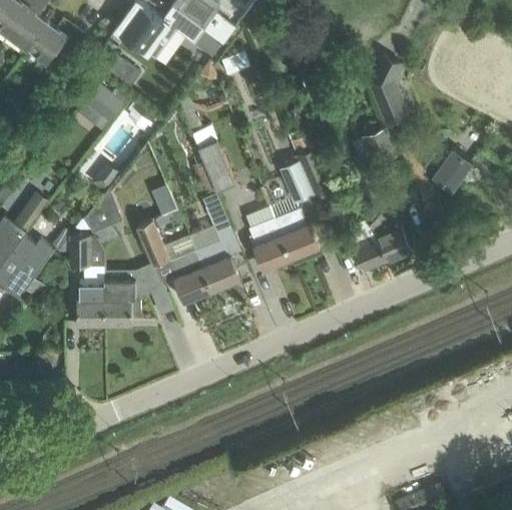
[(3,0),(0,5),(0,30),(7,35),(33,0),(3,0)]
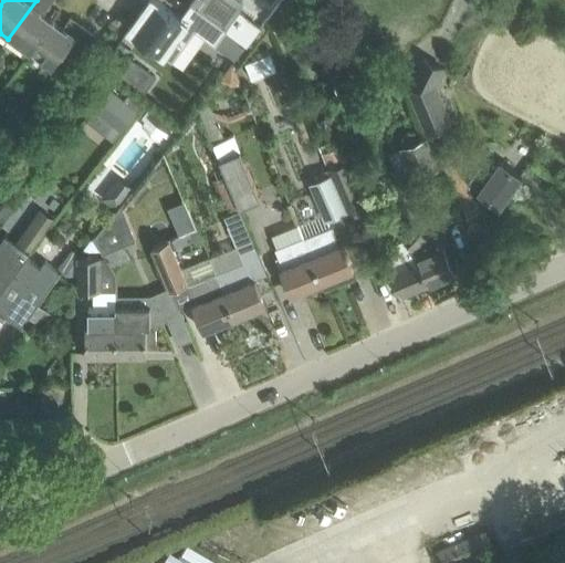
[(52,0),(37,0),(8,39),(29,54),(53,22),(42,14),(52,0)]
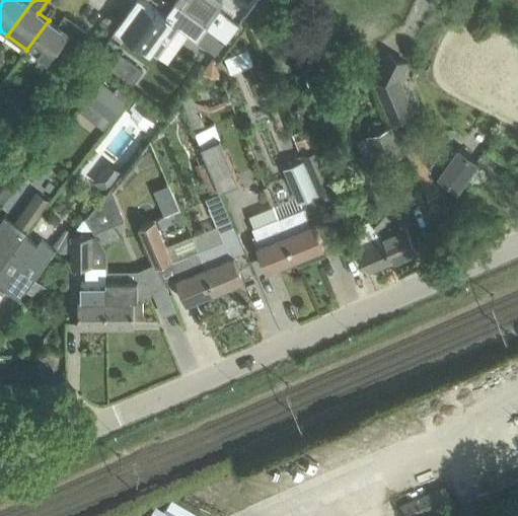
[(207,29),(173,6),(164,19),(138,0),(117,29),(132,41),(130,44),(129,44),(128,45),(141,54),(142,53),(141,53),(144,50),(157,59),(177,30),(197,44),(207,29)]
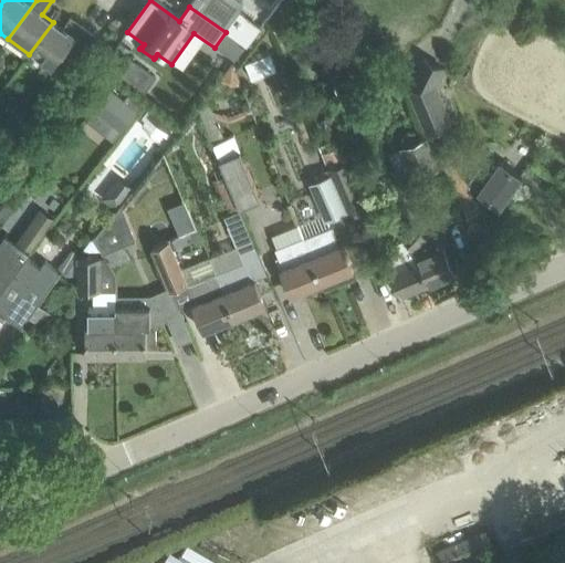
[(194,0),(189,7),(226,32),(242,9),(229,0),(194,0)]
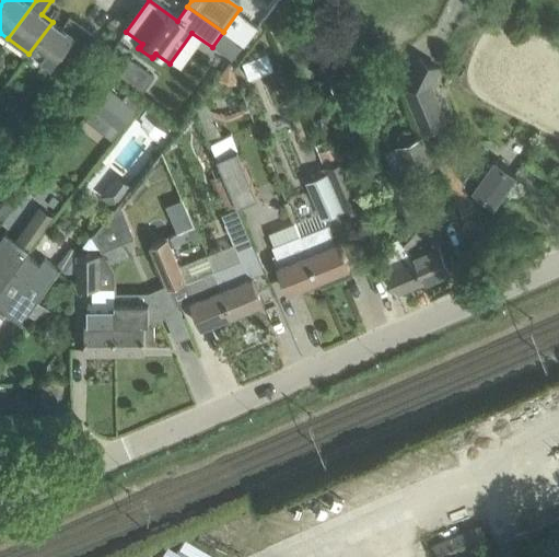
[(292,12),(286,0),(279,0),(264,22),(266,30),(292,12)]
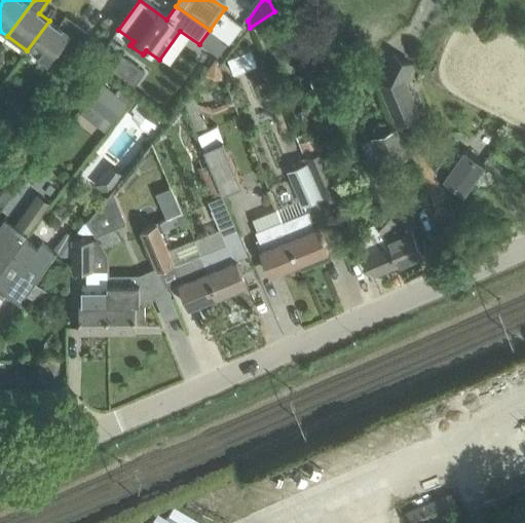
[(60,29),(49,21),(27,50),(47,66),(60,48),(75,60),(91,38),(75,26),(72,30),(63,23),(60,29)]
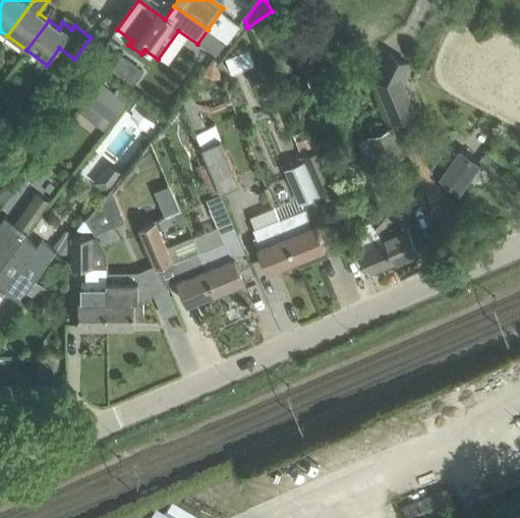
[(406,64),(390,56),(377,83),(393,123),(413,114),(413,113),(411,114),(397,79),(404,64),(405,65),(406,64)]
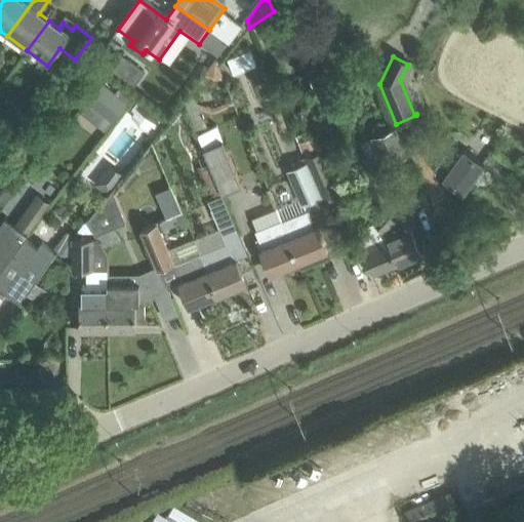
[(125,59),(115,74),(126,83),(137,68),(125,59)]
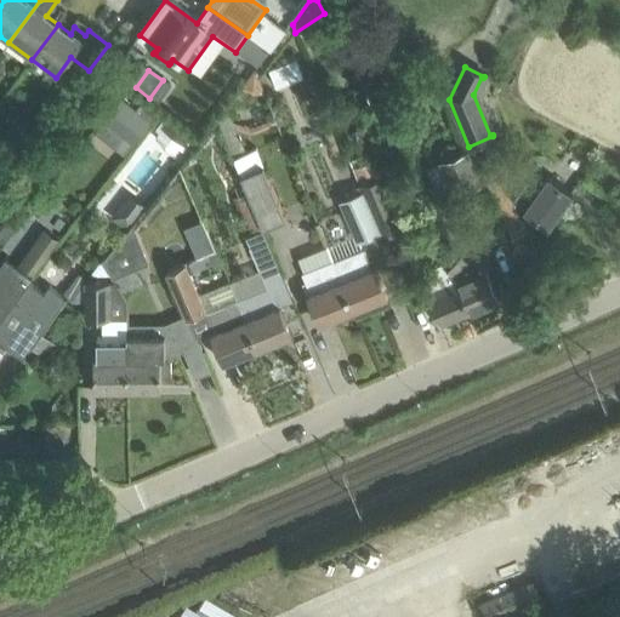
[(192,141),(164,120),(155,132),(159,135),(180,150),(183,152),(192,141)]
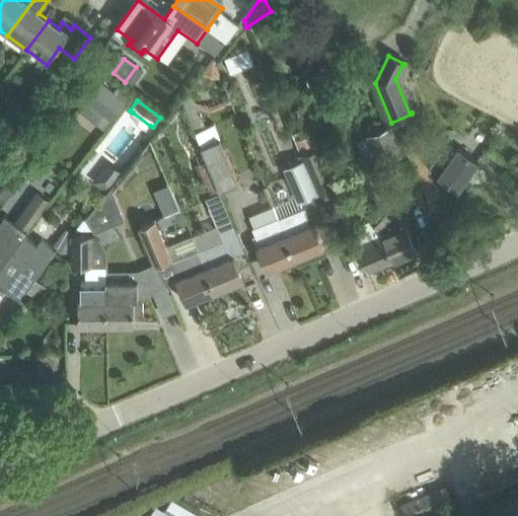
[(215,126),(197,134),(221,194),(239,186),(215,126)]
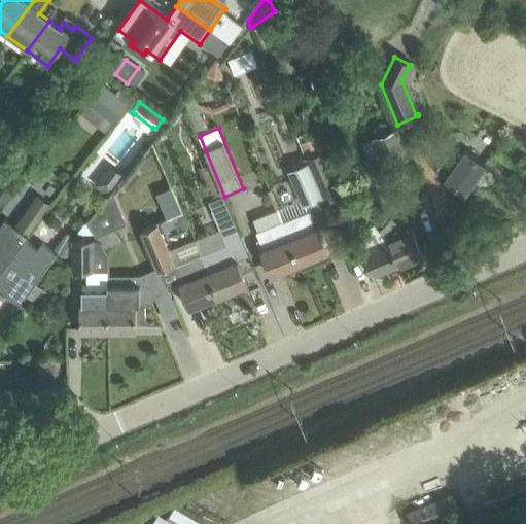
[(382,169),(407,159),(395,131),(371,141),(382,169)]
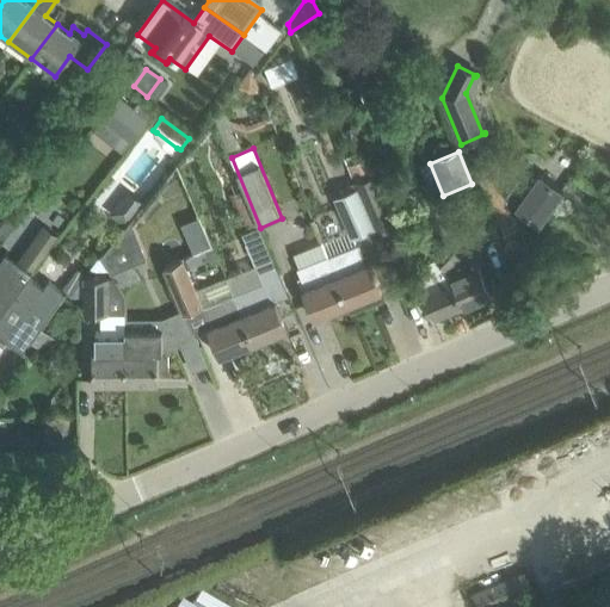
[(353,185),(373,178),(365,160),(346,168),(353,185)]
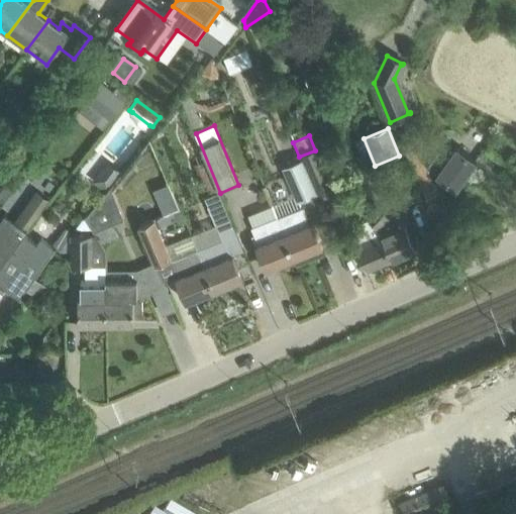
[(426,168),(455,190),(476,162),(456,147),(447,160),(437,152),(426,168)]
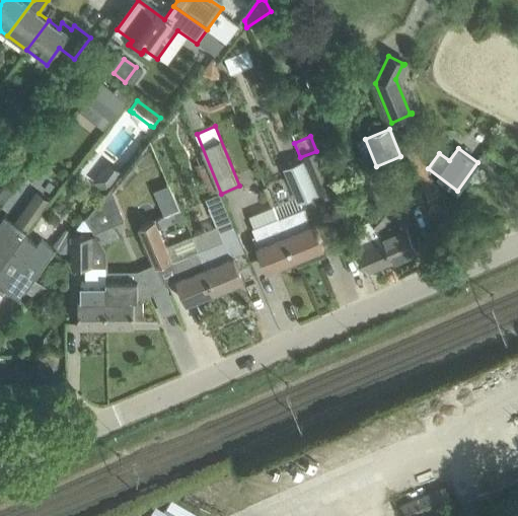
[(419,149),(400,156),(420,204),(438,197),(419,149)]
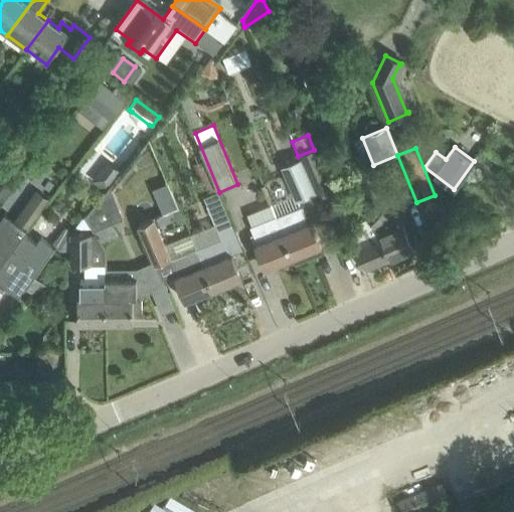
[(314,150),(298,156),(299,160),(314,196),(332,189),(316,149),(314,150)]
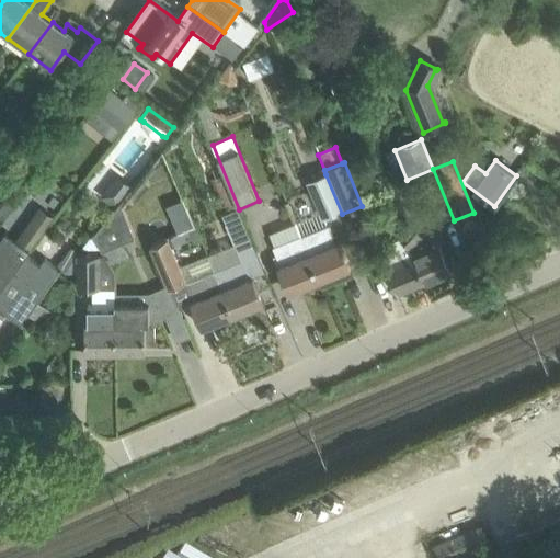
[(342,214),(326,174),(303,184),(319,224),(342,214)]
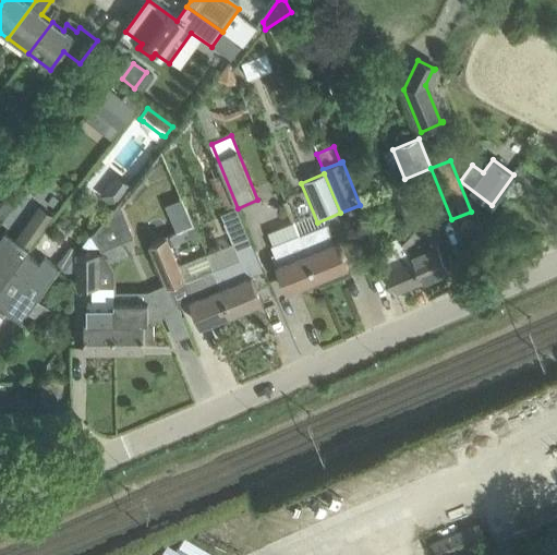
[(3,190),(0,194),(0,219),(15,200),(3,190)]
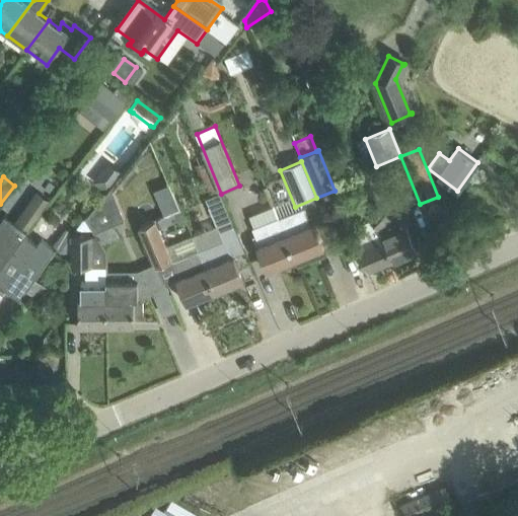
[(0,270),(5,263),(10,255),(11,254),(23,239),(54,200),(41,189),(13,224),(4,217),(0,222),(0,270)]
